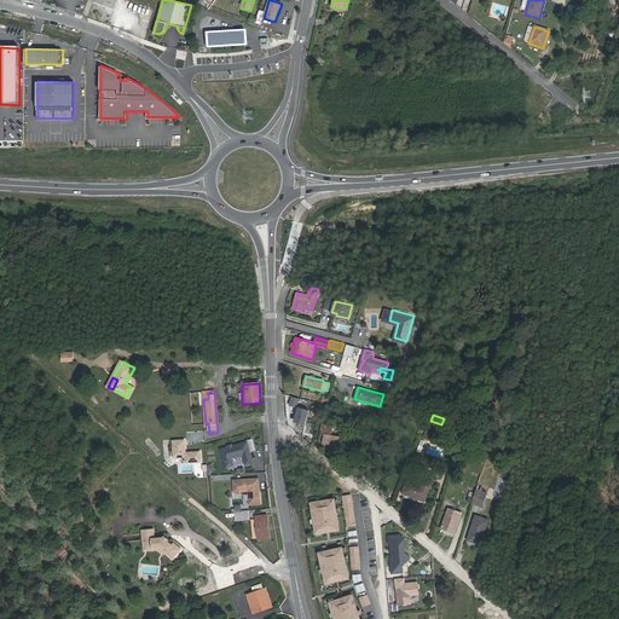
[(435,441),(441,424),(431,421),(424,437),(435,441)]
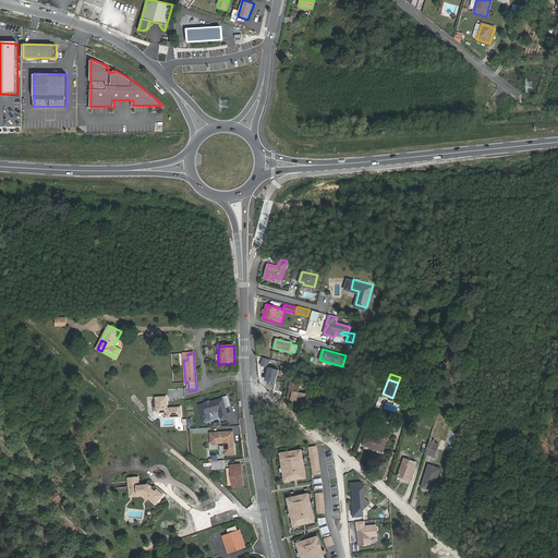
[(308,405),(311,395),(298,392),(300,384),(291,383),(287,401),(291,402),(308,405)]
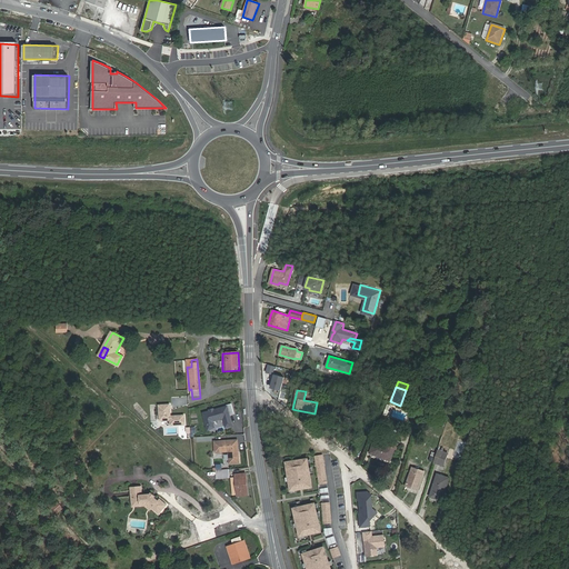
[(235,413),(232,403),(227,405),(227,407),(213,410),(211,411),(203,413),(209,430),(216,427),(213,421),(223,418),(227,427),(233,426),(230,416),(235,413)]
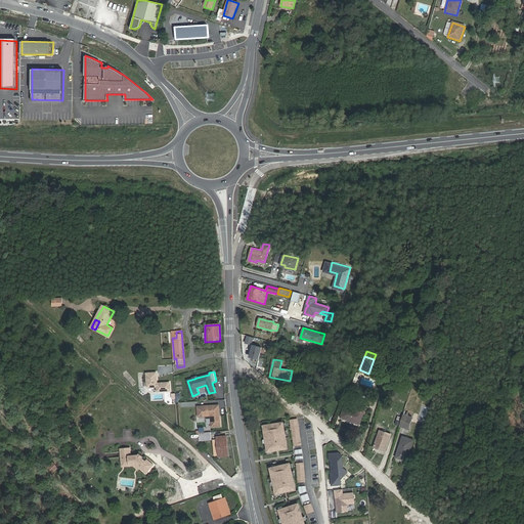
[(146,375),(148,388),(158,387),(158,392),(171,391),(170,383),(158,384),(157,374),(146,375)]
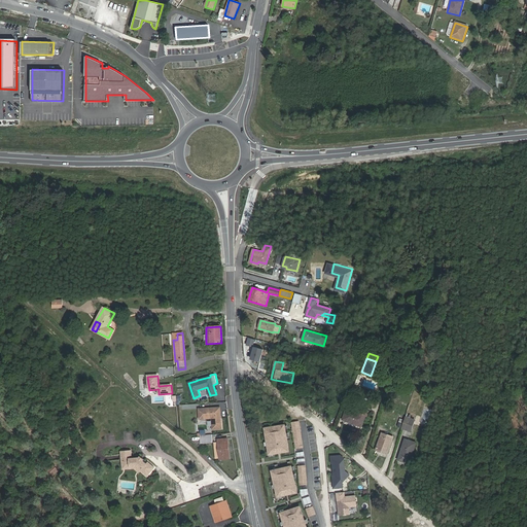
[(343,420),(355,425),(359,414),(351,411),(354,403),(355,400),(349,398),(345,409),(347,410),(343,420)]
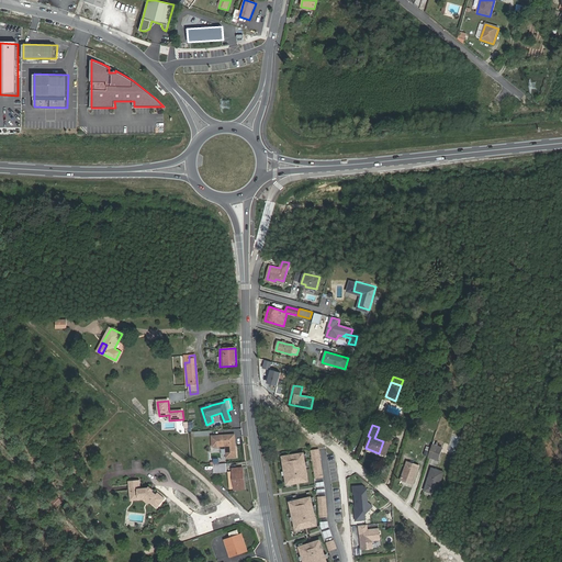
[(374,438),(383,441),(385,436),(386,434),(378,430),(374,438)]
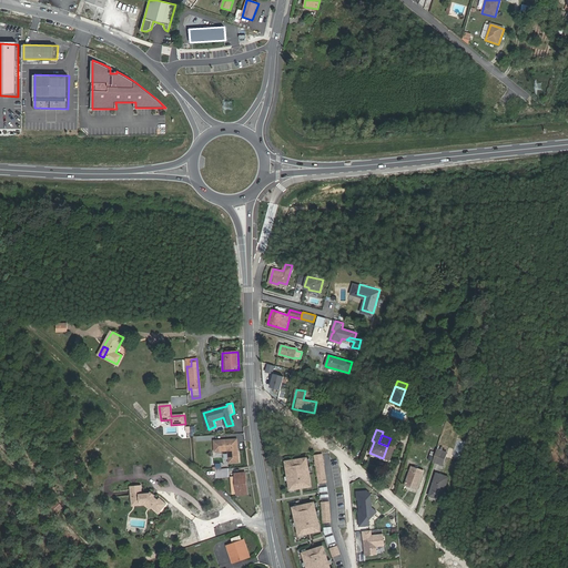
[(239,462),(237,449),(236,449),(236,447),(237,447),(237,439),(214,440),(215,450),(229,450),(230,462),(239,462)]
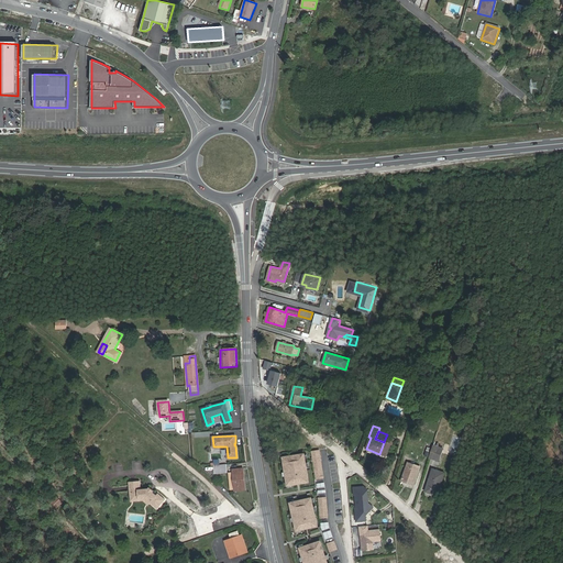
[(384,442),(379,454),(386,456),(390,444),(392,445),(394,439),(386,437),(384,442)]
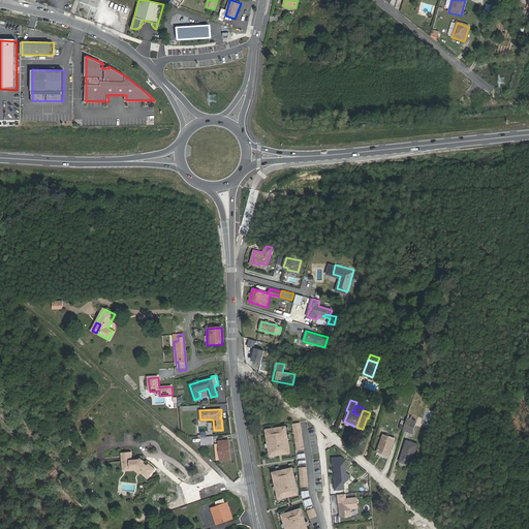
[(407,418),(403,430),(412,433),(415,422),(407,418)]
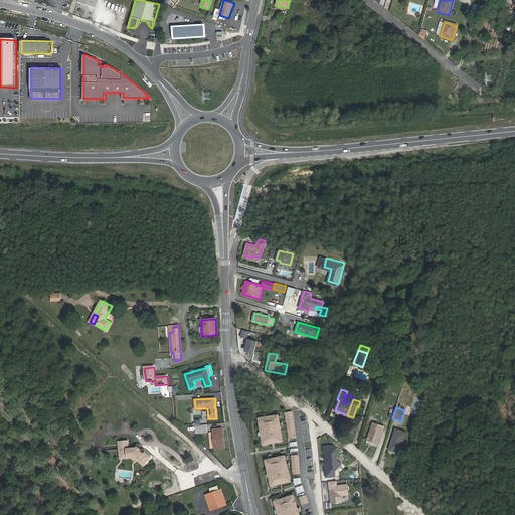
[(292,411),(285,412),(289,439),(296,438),(292,411)]
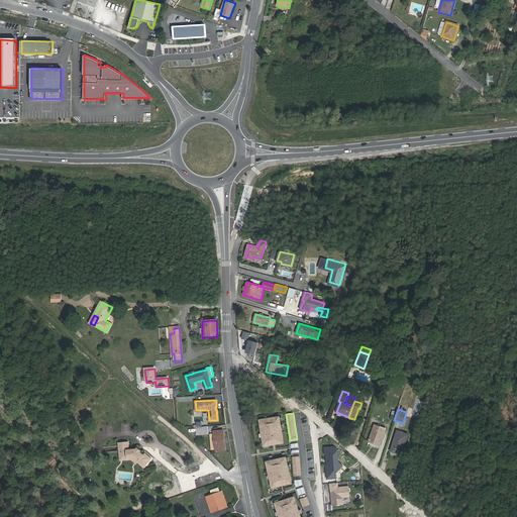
[(260,420),(264,445),(276,444),(275,441),(283,440),(279,417),(260,420)]
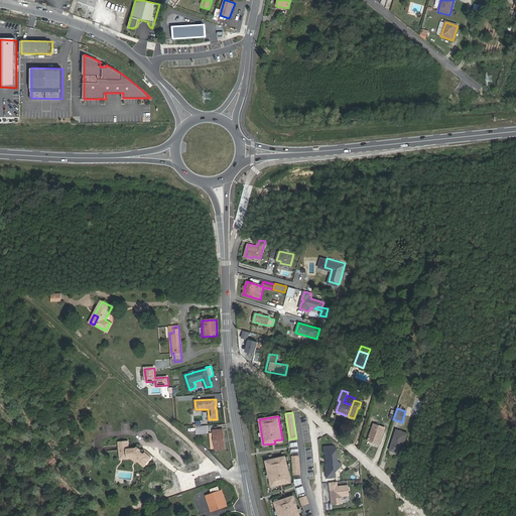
[(375,440),(374,442),(379,444),(384,431),(381,430),(382,426),(374,423),(369,438),(375,440)]
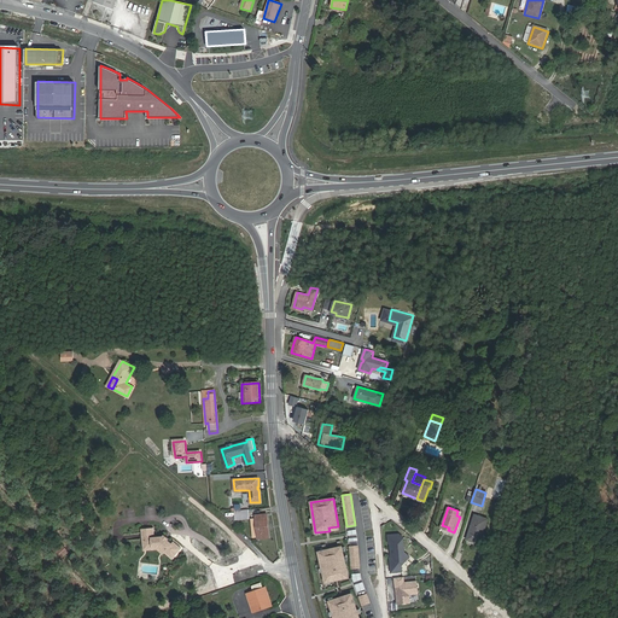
[(269,537),(267,514),(255,516),(257,538),(269,537)]
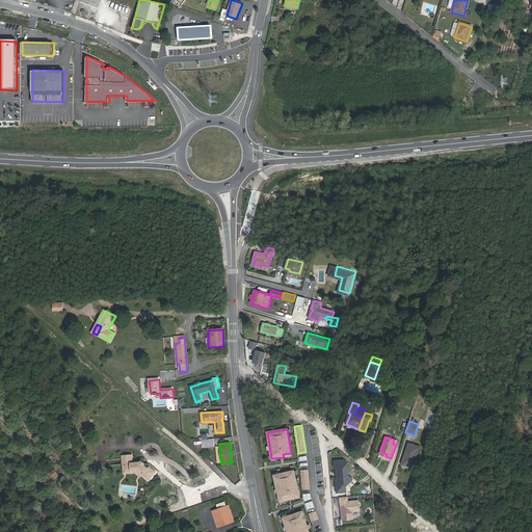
[(414,468),(416,460),(420,447),(408,443),(402,464),(414,468)]
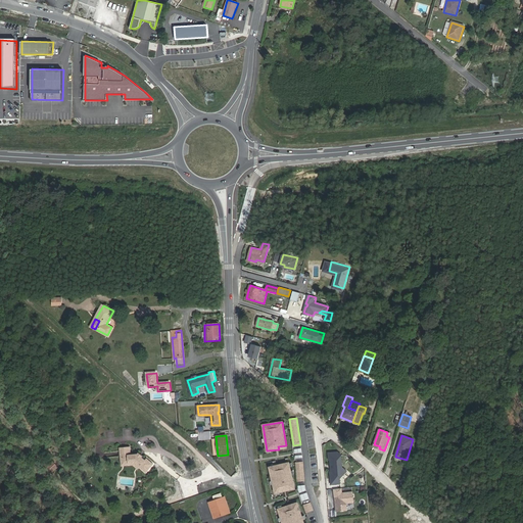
[(148,469),(153,464),(146,458),(145,460),(142,457),(138,454),(131,455),(130,446),(120,447),(121,457),(123,457),(124,462),(127,461),(128,461),(131,463),(135,463),(139,467),(143,470),(146,467),(148,469)]
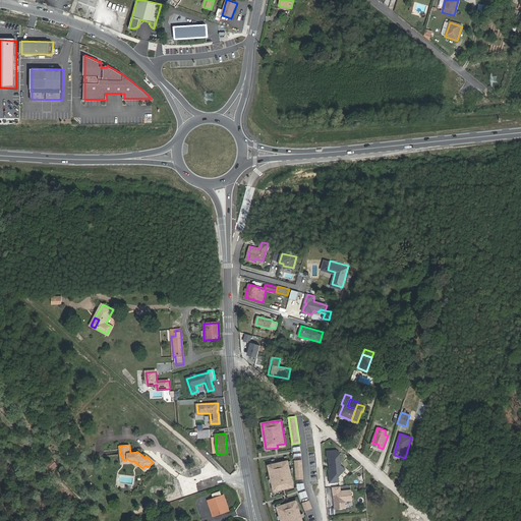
[(330,477),(331,482),(339,481),(338,476),(345,469),(341,465),(340,456),(337,456),(337,450),(327,451),(328,457),(329,457),(330,464),(332,465),(329,470),(330,477)]
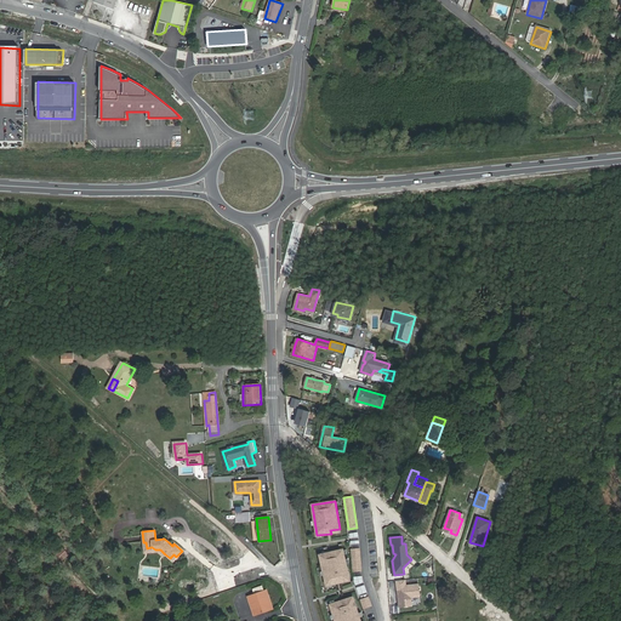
[(143,542),(144,553),(158,552),(164,557),(165,554),(160,550),(155,550),(152,547),(151,547),(147,548),(146,542),(143,542)]
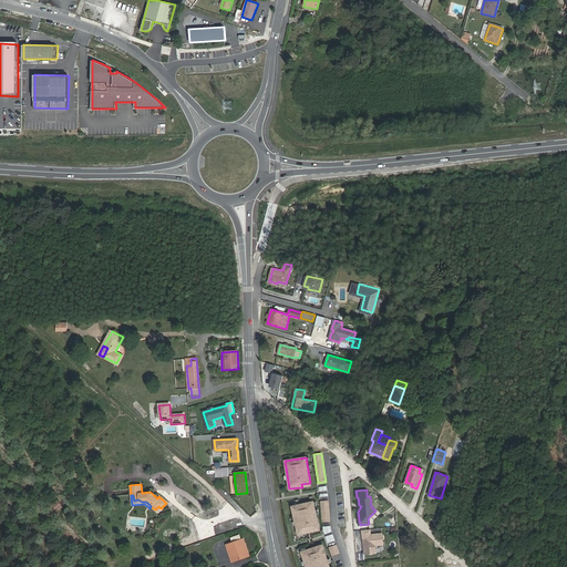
[(52,505),(58,511),(62,506),(57,500),(52,505)]
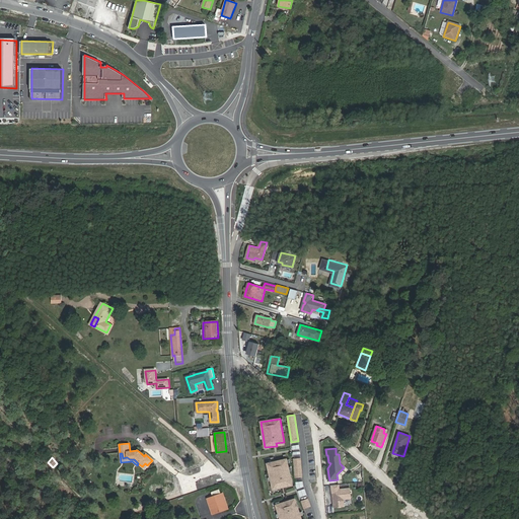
[(294,459),(296,477),(302,476),(301,458),(294,459)]
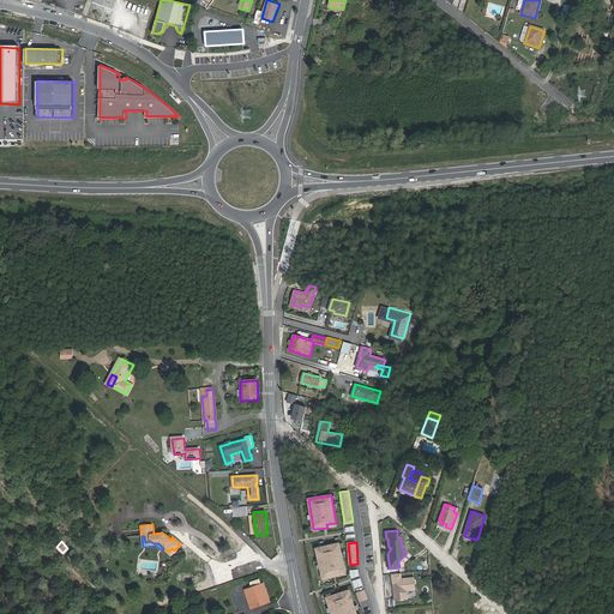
[(317,549),(324,578),(337,576),(336,572),(345,570),(339,543),(317,549)]
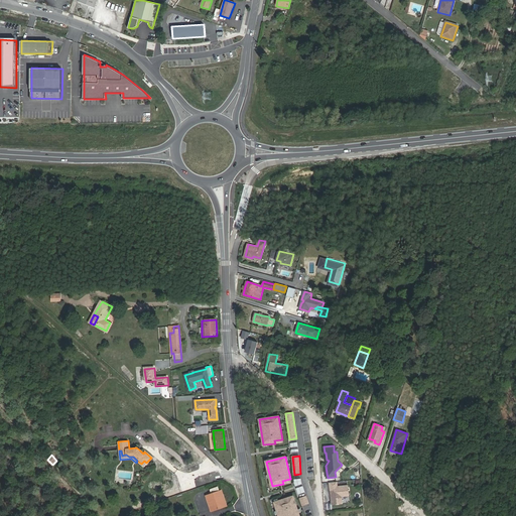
[(296,489),(298,494),(305,492),(302,486),(296,489)]
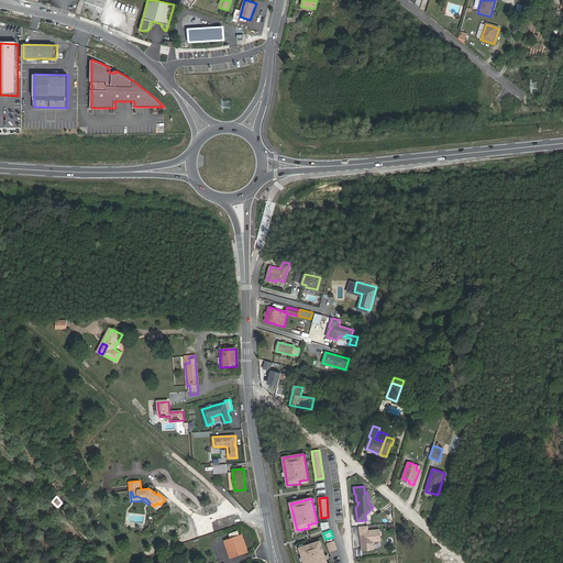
[(362,542),(362,550),(373,549),(372,541),(381,540),(379,530),(367,531),(361,532),(361,539),(362,539),(362,541),(362,542)]
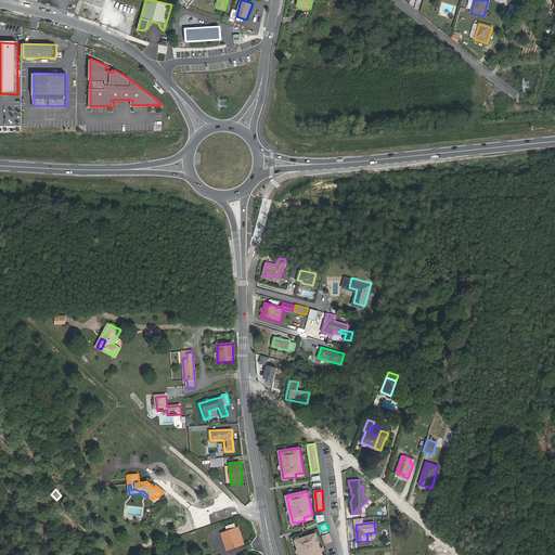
[(237,527),(235,528),(229,530),(221,533),(227,550),(243,544),(237,527)]
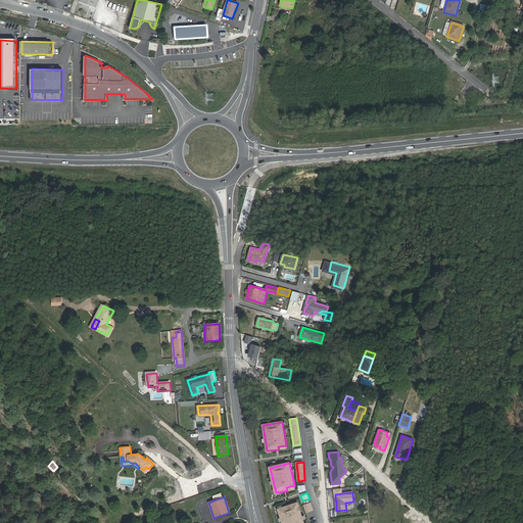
[(303,505),(306,513),(313,510),(311,503),(303,505)]
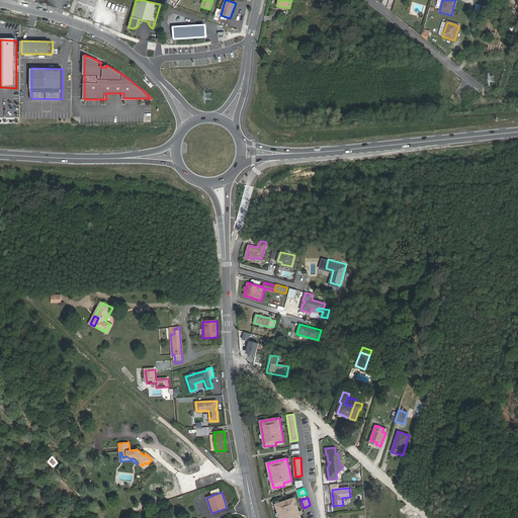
[(276,504),(280,517),(300,517),(295,501),(288,503),(287,500),(276,504)]
